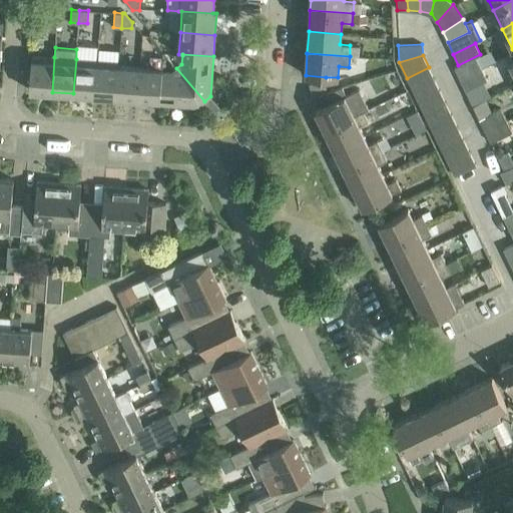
[(29,90),(52,92),(54,57),(32,56),(29,90)]
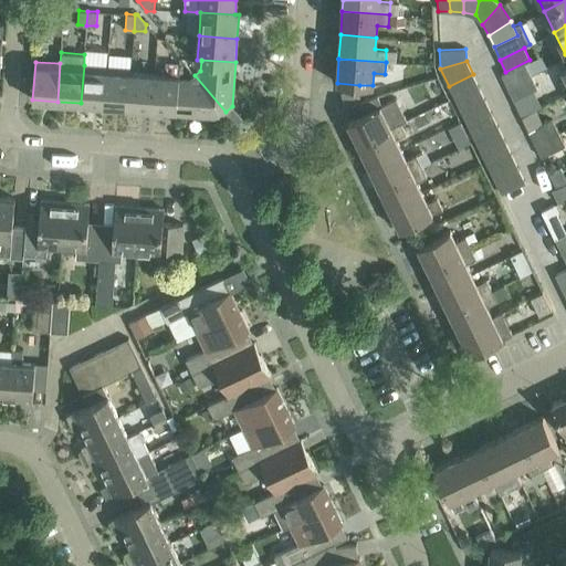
[(525,63),(505,72),(501,74),(507,86),(531,75),(525,63)]
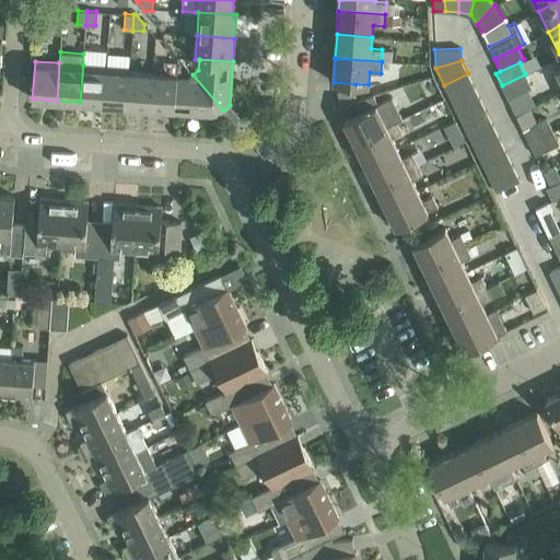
[(106,67),(83,65),(80,102),(104,104),(106,67)]
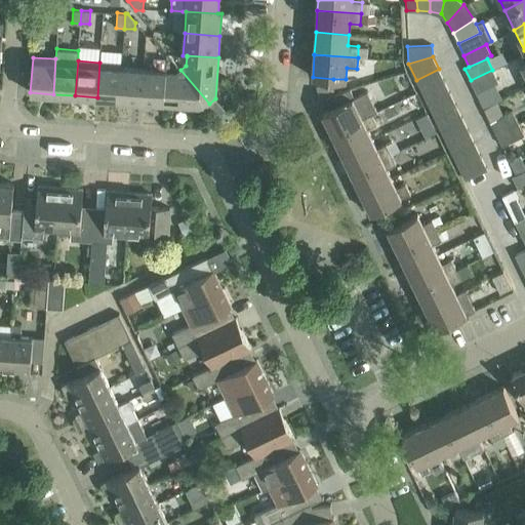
[(122,64),(99,63),(97,97),(119,98),(121,68),(122,64)]
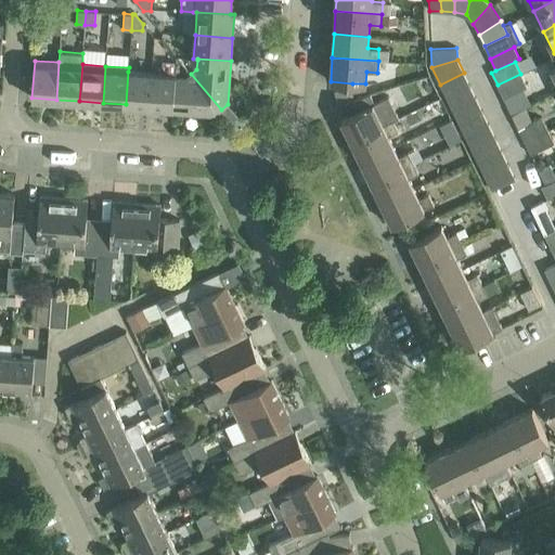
[(126,104),(126,108),(149,110),(152,73),(128,72),(126,104)]
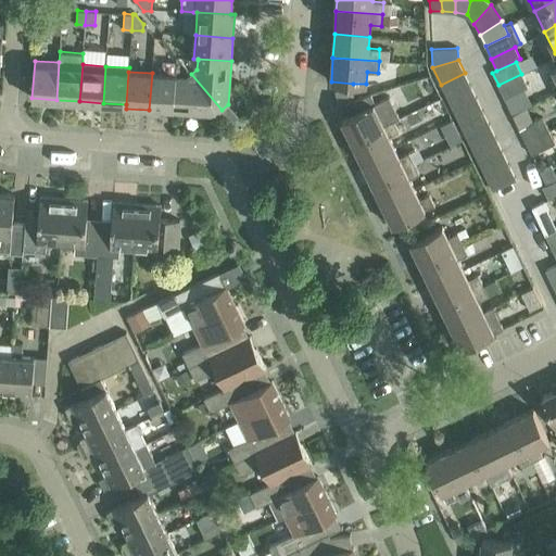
[(176,75),(152,73),(149,110),(173,112),(175,78),(176,78),(176,75)]
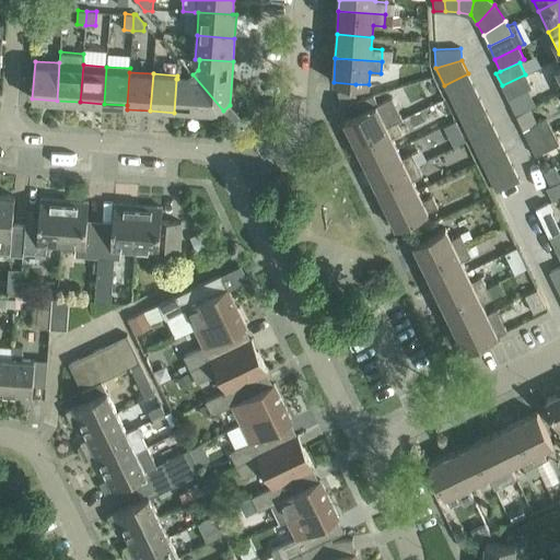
[(468,73),(444,85),(451,98),(475,88),(468,73)]
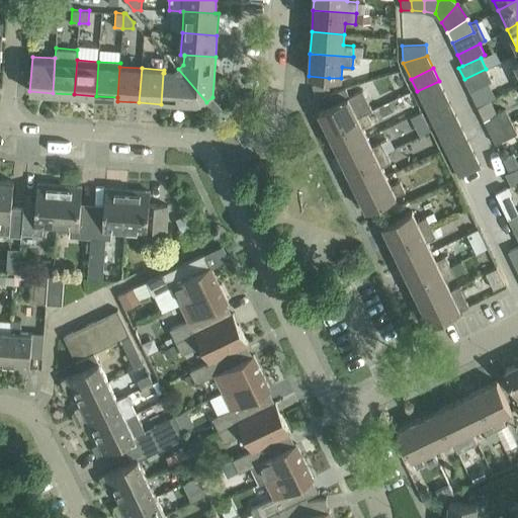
[(206,102),(178,69),(173,74),(164,73),(163,73),(161,104),(200,107),(206,102)]
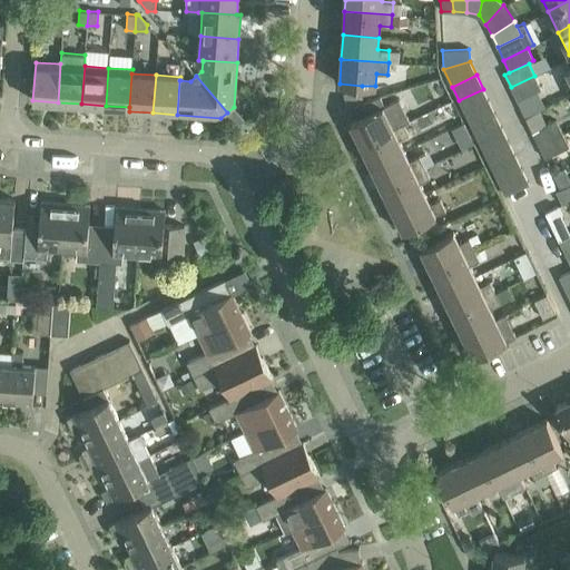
[(541,89),(534,76),(511,87),(524,116),(537,110),(529,95),(541,89)]
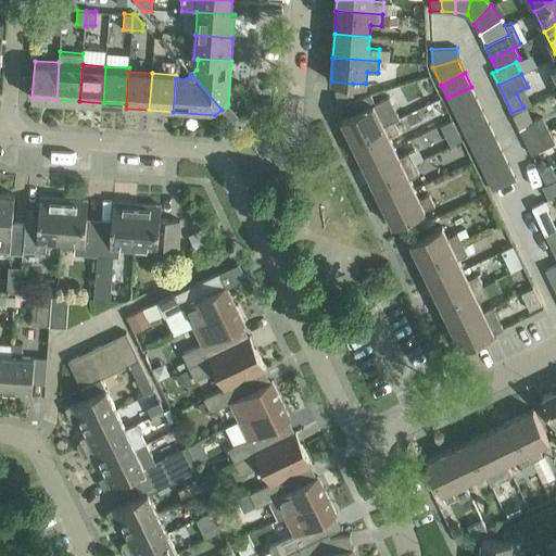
[(471,87),(447,98),(454,111),(478,100),(471,87)]
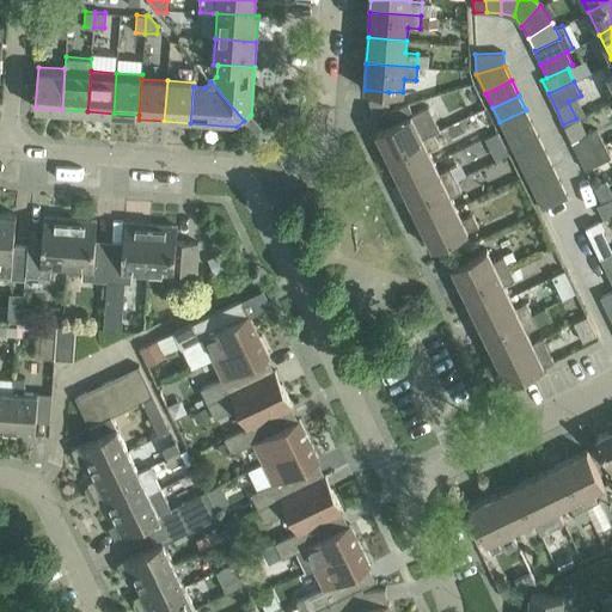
[(408,104),(377,114),(383,128),(377,132),(387,154),(433,133),(440,129),(428,105),(412,114),(408,104)]
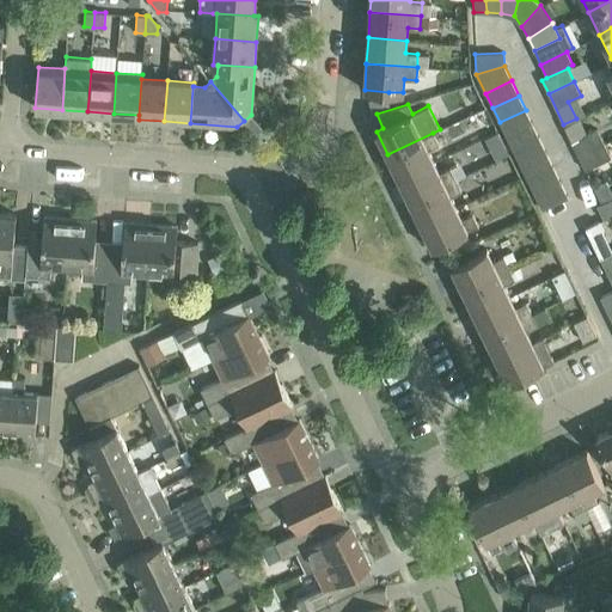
[(533,124),(526,110),(500,122),(507,136),(533,124)]
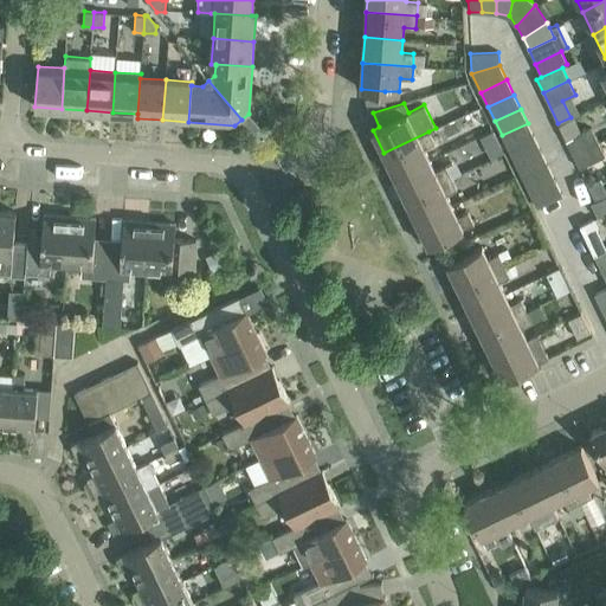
[(252,116),(244,122),(251,130),(259,124),(252,116)]
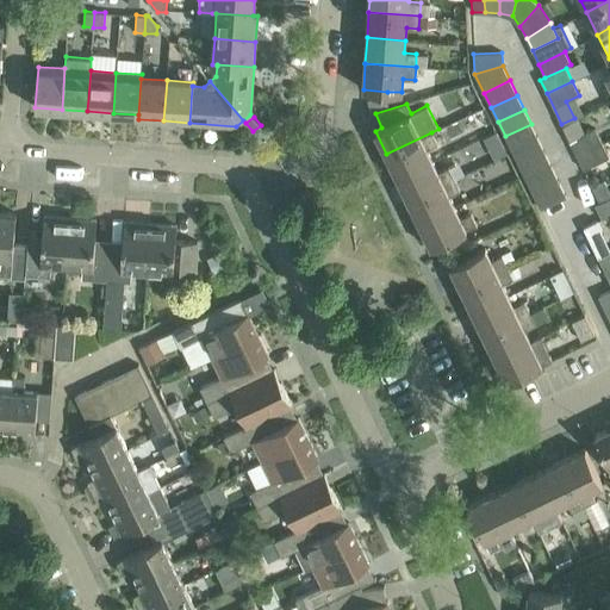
[(574,119),(574,118),(561,124),(577,155),(602,143),(596,129),(585,134),(578,118),(574,119)]
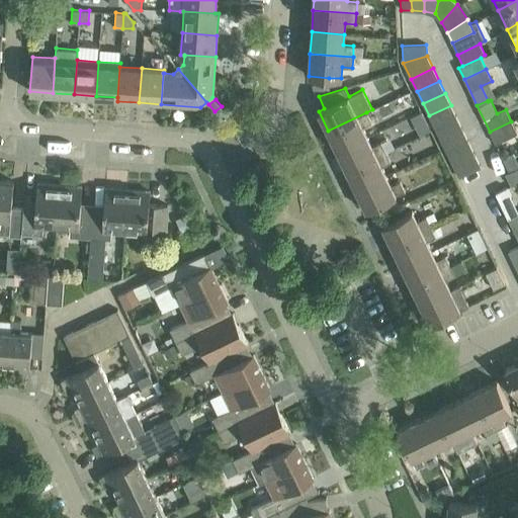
[(457,117),(451,105),(429,115),(435,128),(457,117)]
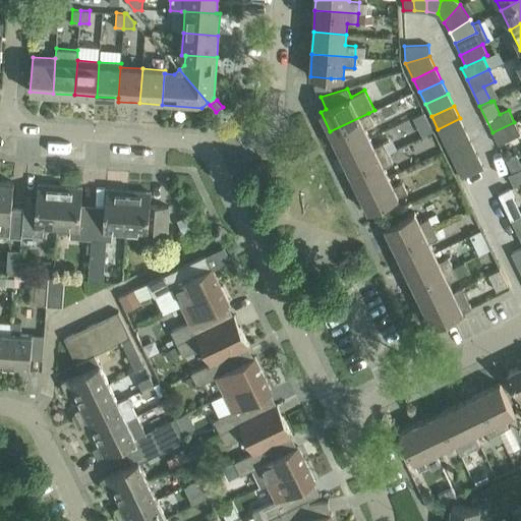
[(373,123),(368,113),(330,131),(340,152),(369,137),(364,127),(373,123)]
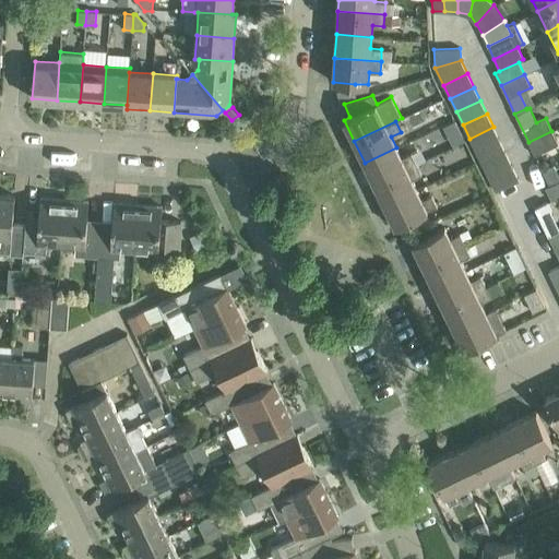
[(499,140),(494,127),(470,139),(476,152),(499,140)]
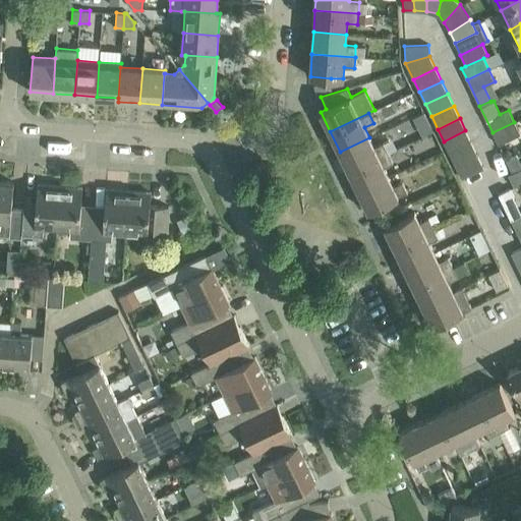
[(520,134),(514,122),(493,132),(498,145),(520,134)]
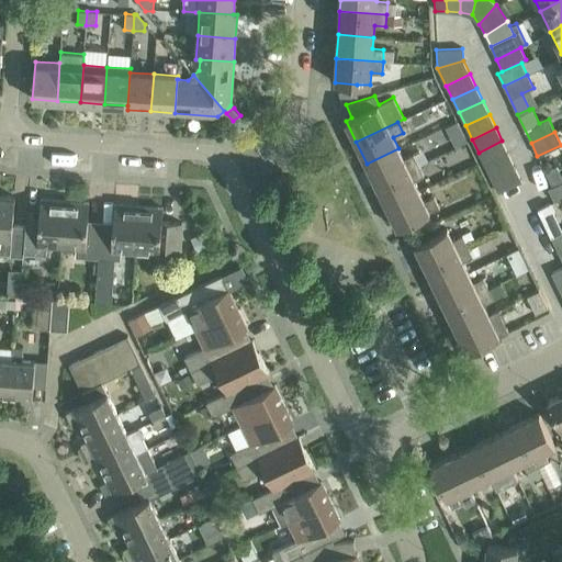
[(508,155),(502,141),(479,153),(485,166),(508,155)]
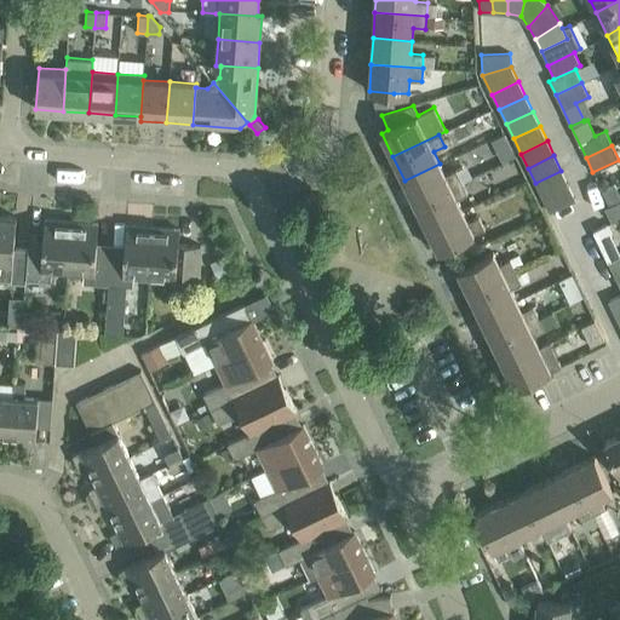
[(445,174),(440,164),(405,181),(415,204),(461,182),(455,170),(445,174)]
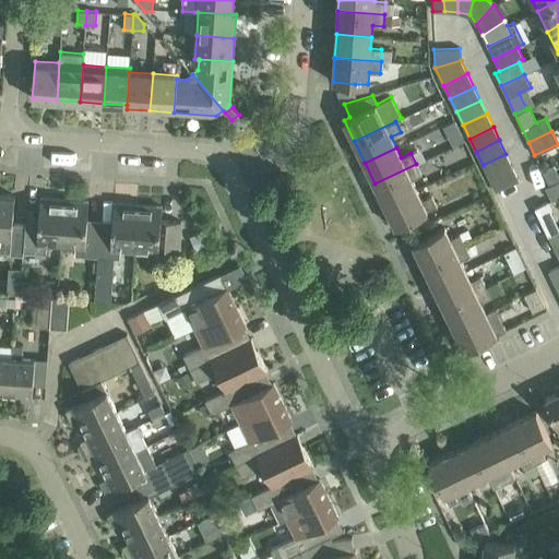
[(512,167),(506,154),(483,165),(489,178),(512,167)]
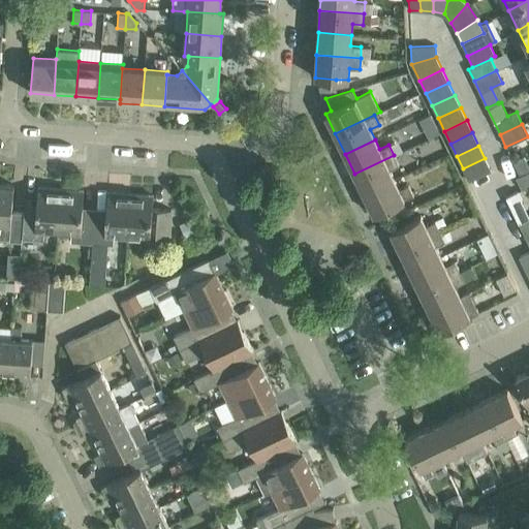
[(399,165),(394,155),(354,174),(365,194),(395,180),(390,169),(399,165)]
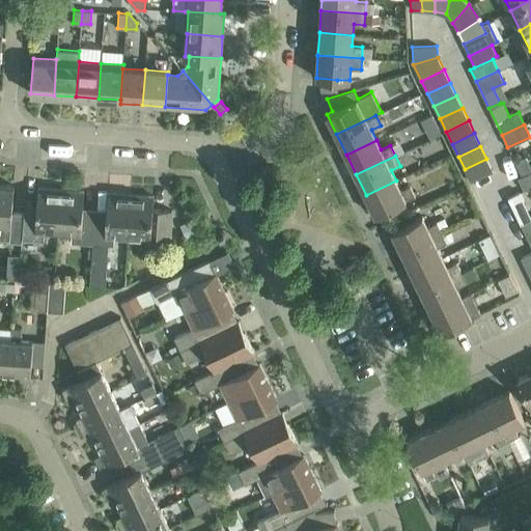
[(493,171),(486,159),(465,169),(471,182),(493,171)]
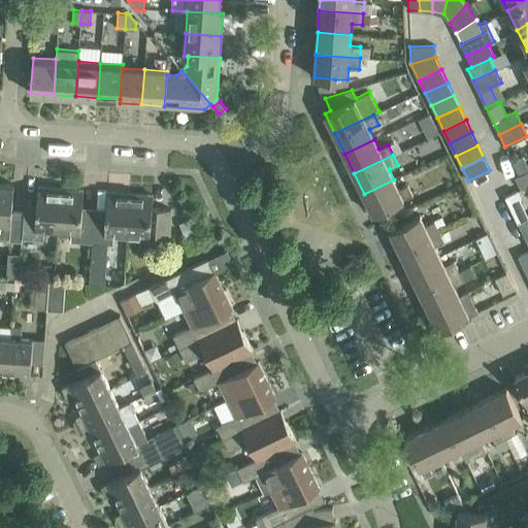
[(527,170),(519,175),(515,176),(521,189),(527,186),(527,185),(527,170)]
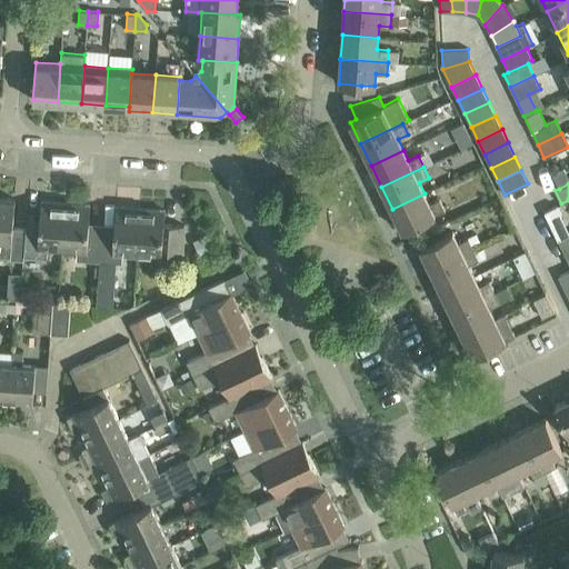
[(429,203),(425,193),(392,209),(402,231),(435,216),(435,215),(445,210),(439,199),(429,203)]
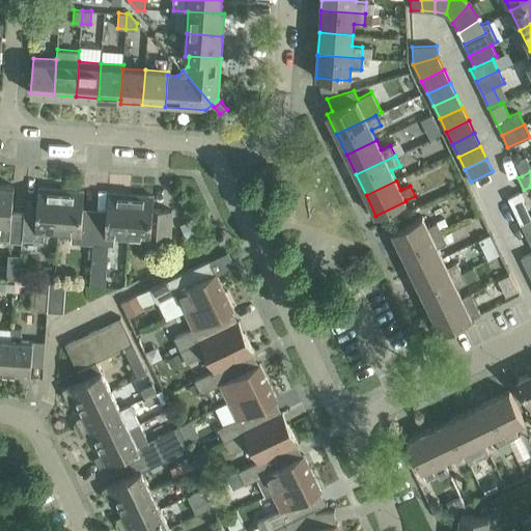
[(0,239),(8,240),(8,242),(22,243),(23,240),(24,214),(11,213),(14,186),(0,185),(0,239)]
